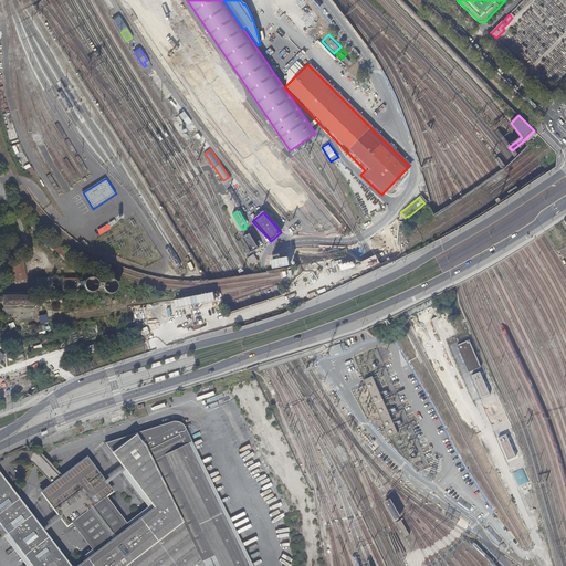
[(257,250),(249,237),(243,240),(251,253),(257,250)]
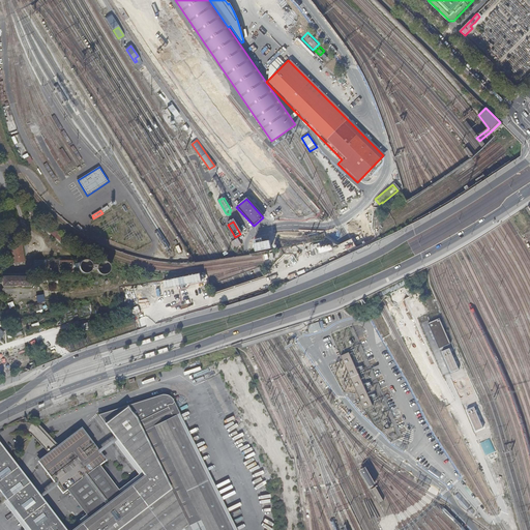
[(233,240),(235,247),(241,245),(238,238),(233,240)]
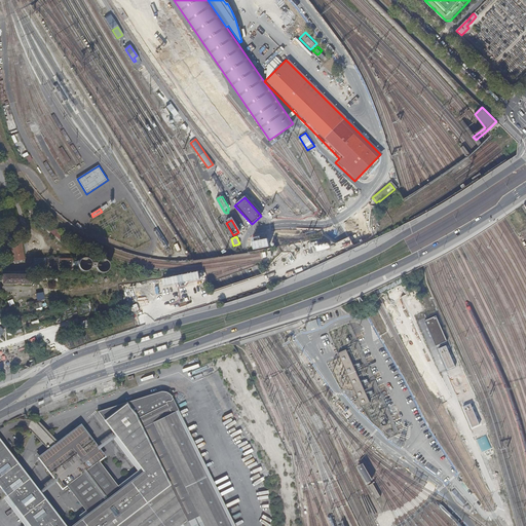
[(12,246),(15,260),(26,258),(23,243),(12,246)]
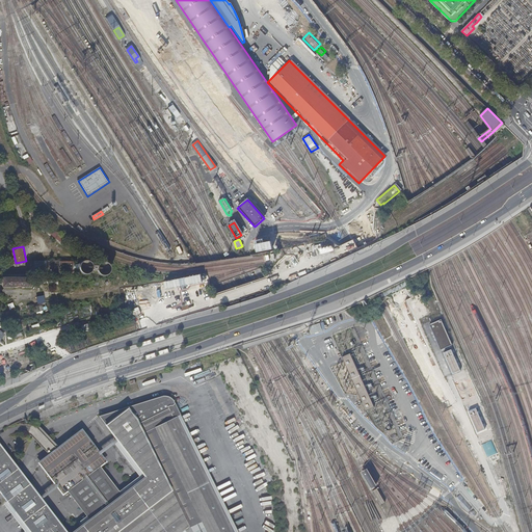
[(96,268),(97,271),(99,273),(101,274),(103,274),(105,274),(108,273),(109,271),(110,269),(110,266),(109,264),(108,262),(106,261),(103,260),(101,261),(99,262),(97,264),(96,266),(96,268)]
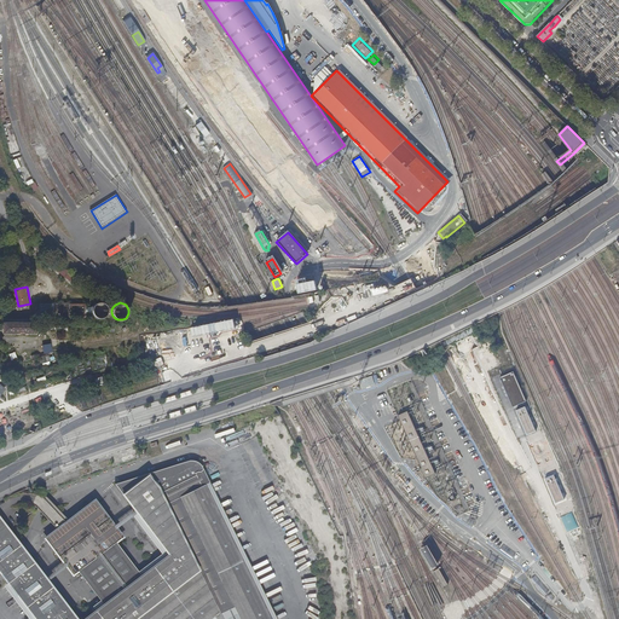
[(86,314),(86,307),(86,305),(71,305),(71,304),(56,304),(56,318),(69,318),(69,319),(86,318),(86,314)]
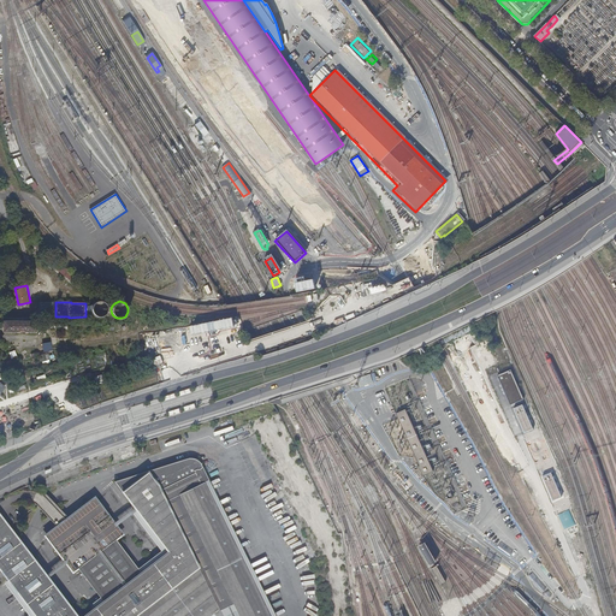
[(104,317),(106,314),(107,312),(107,309),(106,307),(105,304),(102,302),(99,302),(96,303),(94,304),(92,308),(92,312),(93,314),(95,317),(98,318),(101,318),(104,317)]
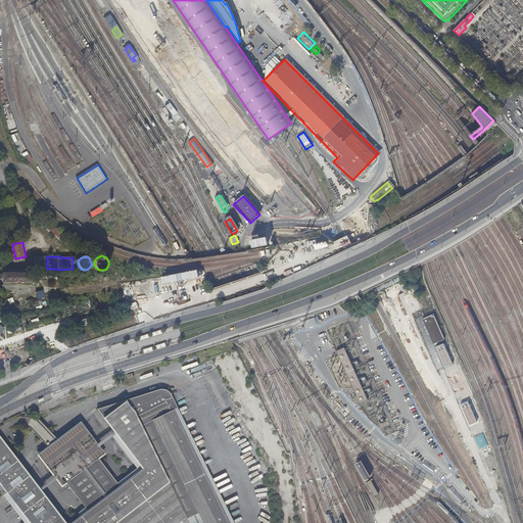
[(1,280),(28,280),(28,272),(2,272),(1,280)]
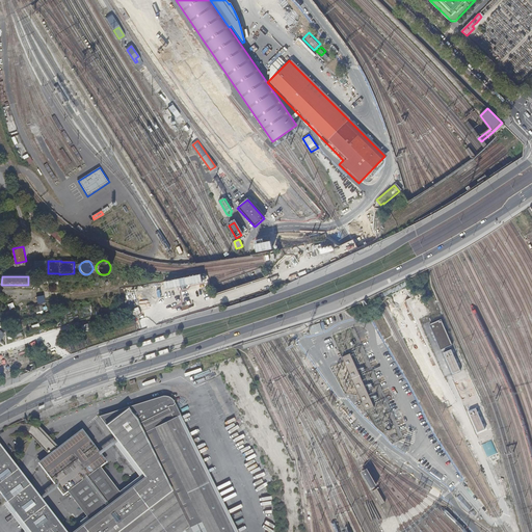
[(45,295),(36,296),(37,304),(46,303),(45,295)]
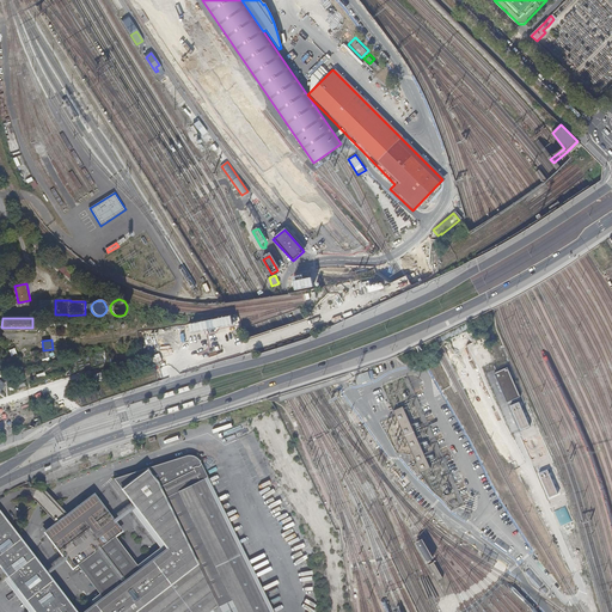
[(371,367),(347,374),(348,381),(355,379),(357,385),(375,379),(371,367)]
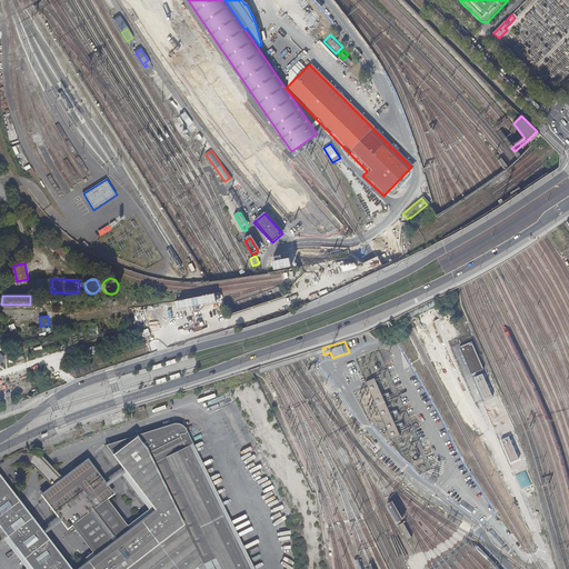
[(471,375),(483,369),(471,342),(459,347),(471,375)]
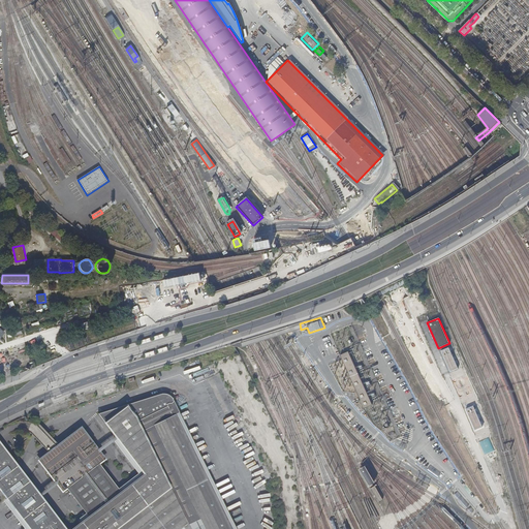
[(340,354),(342,360),(361,400),(360,401),(364,409),(372,405),(348,351),(340,354)]
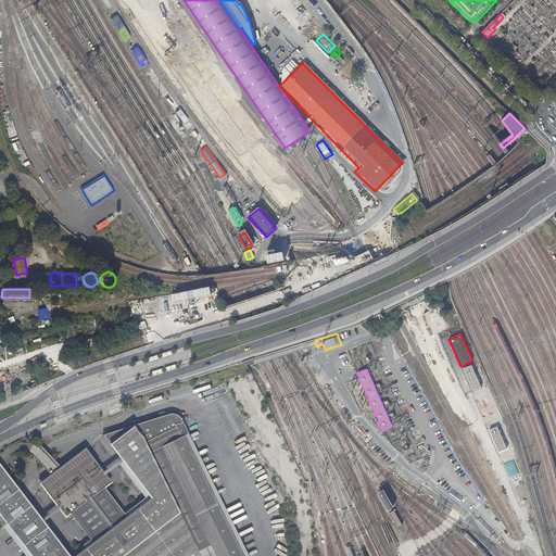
[(251,555),(181,417),(181,415),(180,415),(179,414),(177,413),(176,413),(174,413),(172,413),(169,413),(141,421),(104,433),(123,458),(152,497),(127,516),(92,542),(78,553),(74,555),(71,555),(43,520),(25,495),(0,463),(0,510),(2,514),(34,555),(184,555),(200,544),(203,542),(209,555),(251,555)]
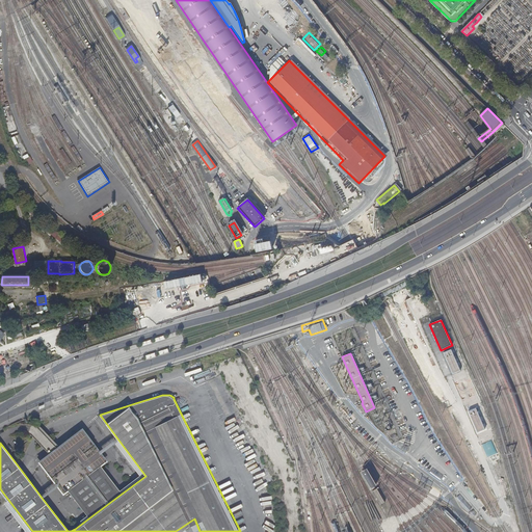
[(54,450),(38,462),(56,486),(62,495),(68,490),(100,466),(106,461),(100,453),(82,429),(57,448),(54,450)]
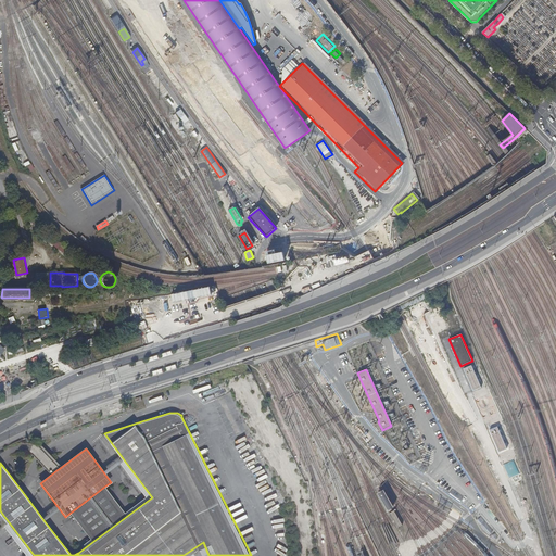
[(92,542),(127,516),(104,487),(71,513),(92,542)]
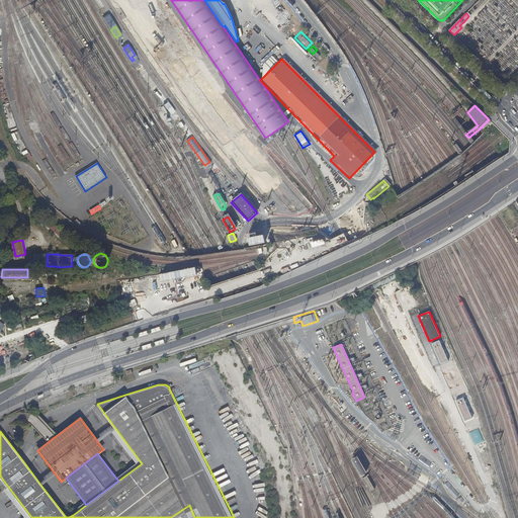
[(351,460),(361,477),(366,472),(357,456),(351,460)]
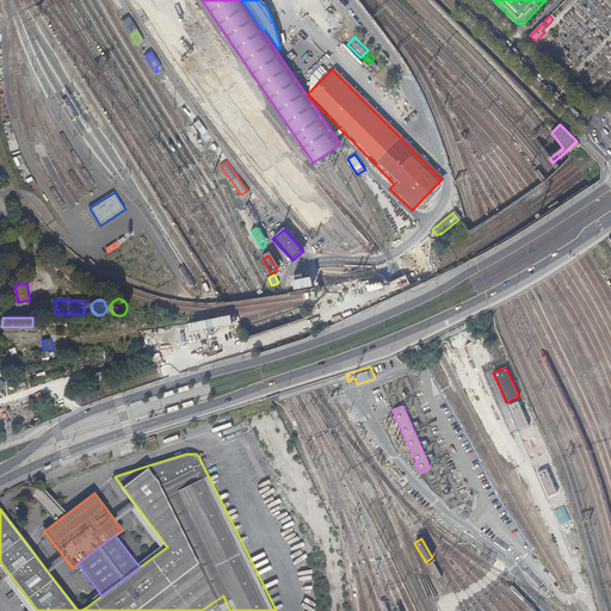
[(433,562),(429,565),(438,580),(442,578),(433,562)]
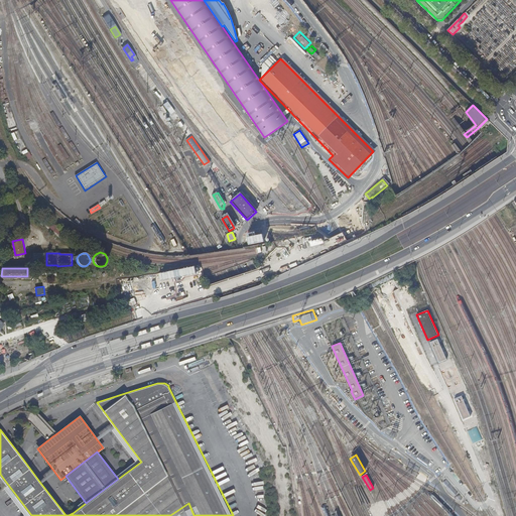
[(194,515),(188,503),(185,505),(189,515),(194,515)]
